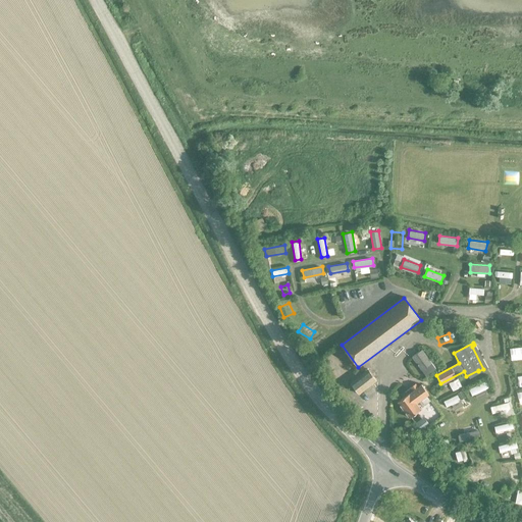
[(426,377),(437,369),(422,349),(412,357),(426,377)]
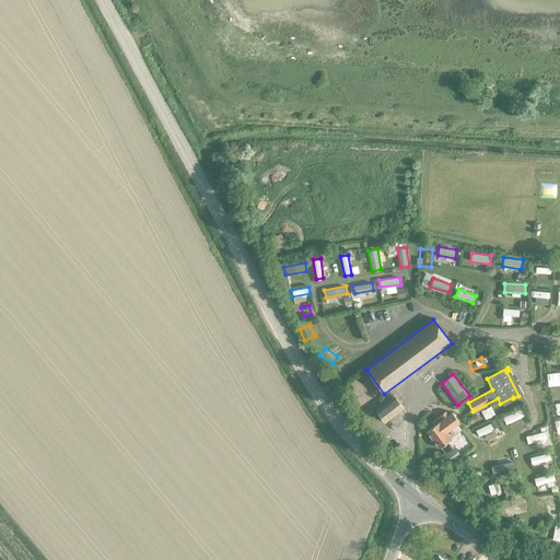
[(557,388),(556,376),(543,377),(544,389),(557,388)]
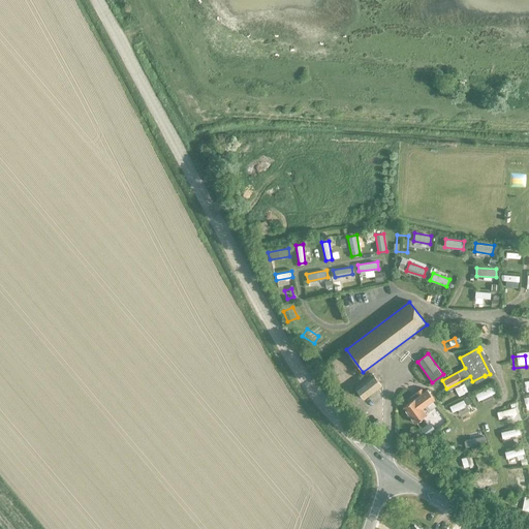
[(345,368),(339,372),(347,384),(353,381),(345,368)]
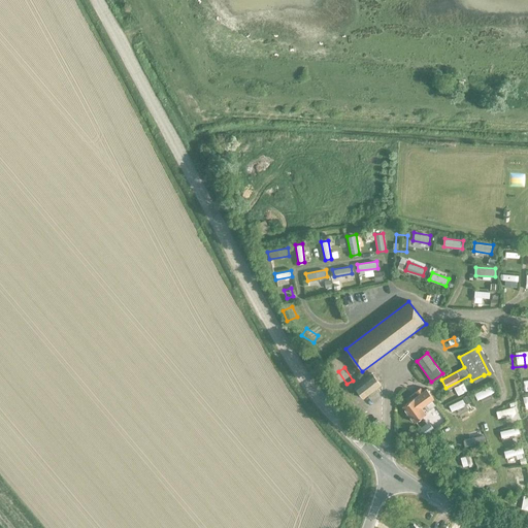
[(363,399),(381,386),(372,374),(355,388),(363,399)]
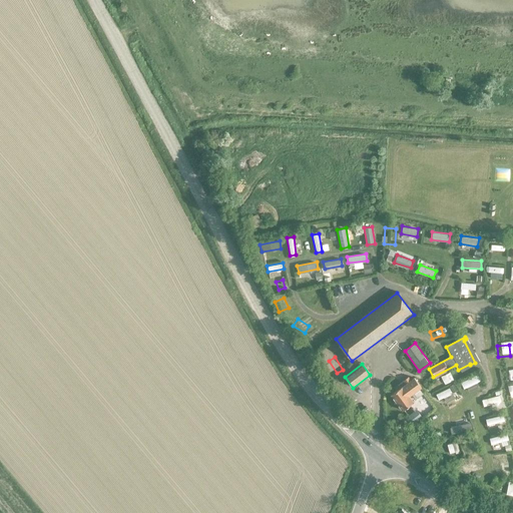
[(512,372),(503,374),(505,384),(512,383),(512,372)]
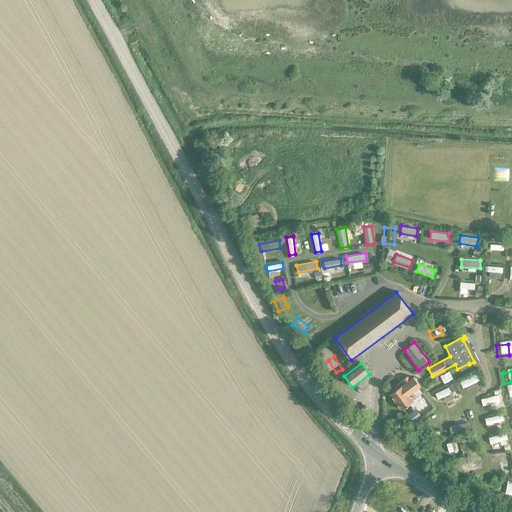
[(435,379),(439,387),(449,383),(445,374),(435,379)]
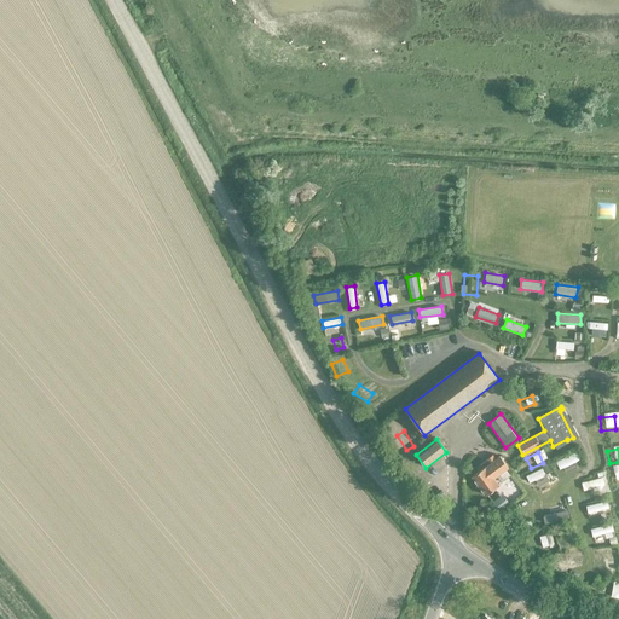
[(554,473),(576,464),(571,453),(549,461),(554,473)]
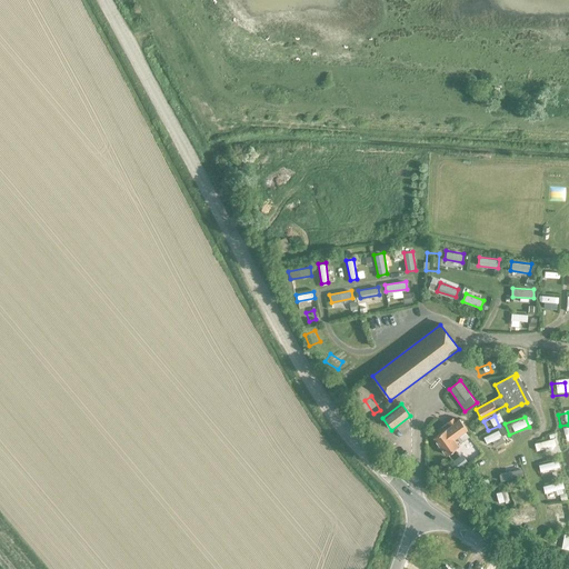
[(450,426),(446,429),(433,438),(446,456),(459,447),(453,439),(456,438),(457,439),(469,429),(460,418),(457,421),(455,420),(452,420),(450,421),(449,425),(450,426)]
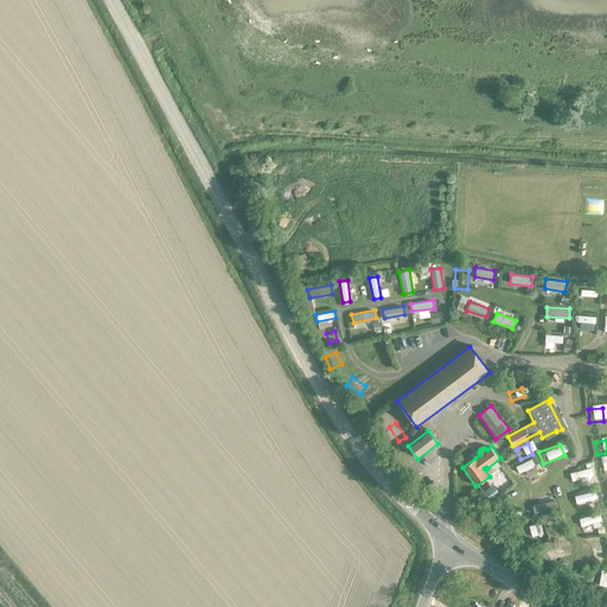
[(598,474),(606,472),(606,457),(595,460),(598,474)]
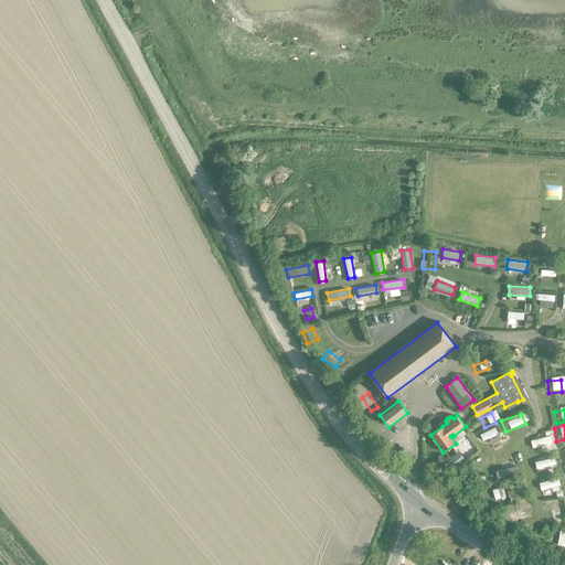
[(491,430),(475,436),(478,443),(493,438),(491,430)]
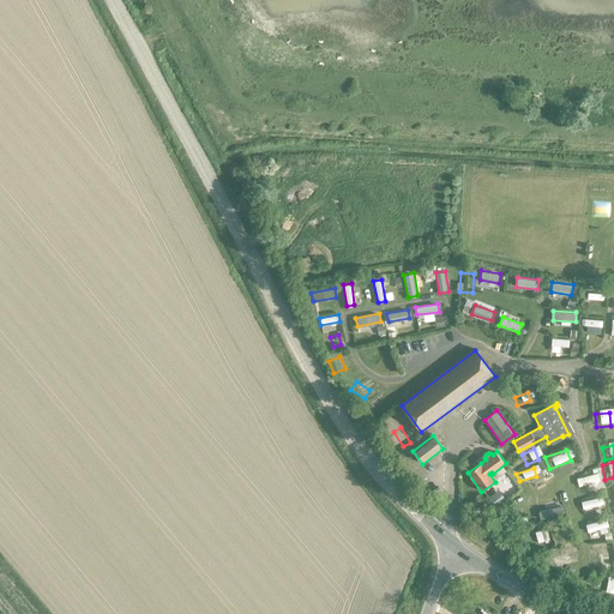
[(593,475),(571,481),(573,491),(595,485),(593,475)]
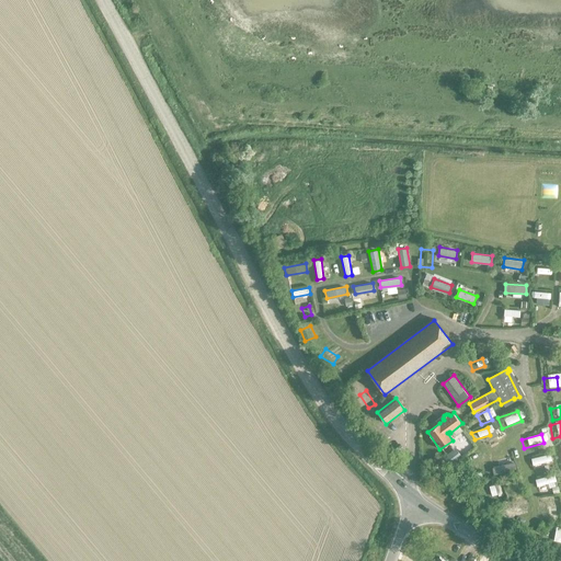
[(465,453),(471,472),(483,468),(476,448),(465,453)]
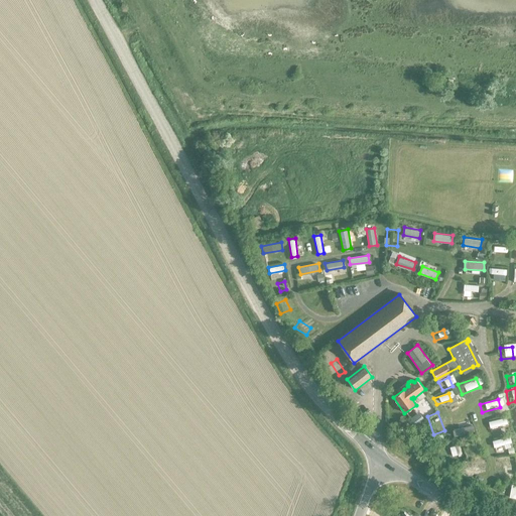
[(416,415),(410,419),(415,426),(421,422),(416,415)]
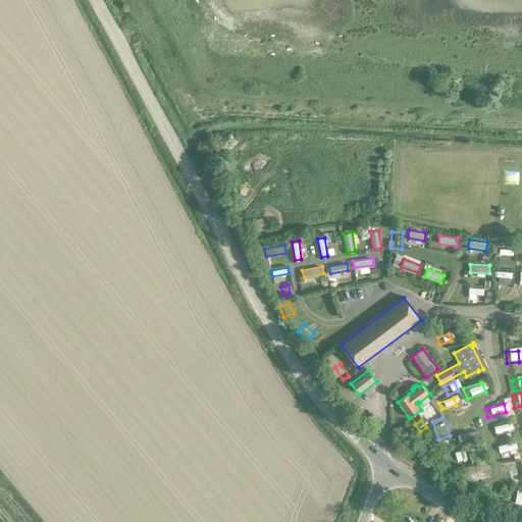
[(508,425),(489,428),(491,436),(510,432),(508,425)]
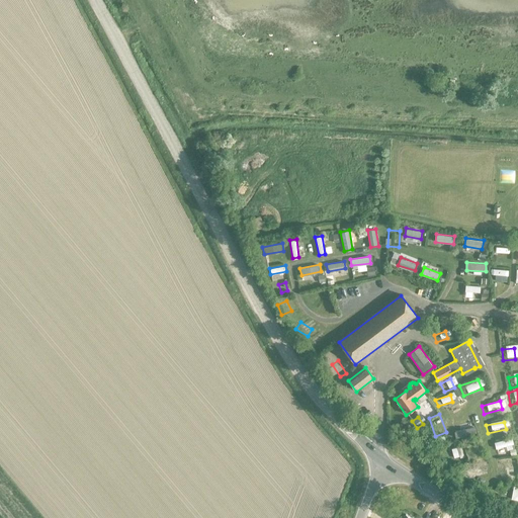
[(450,433),(452,439),(470,435),(468,429),(450,433)]
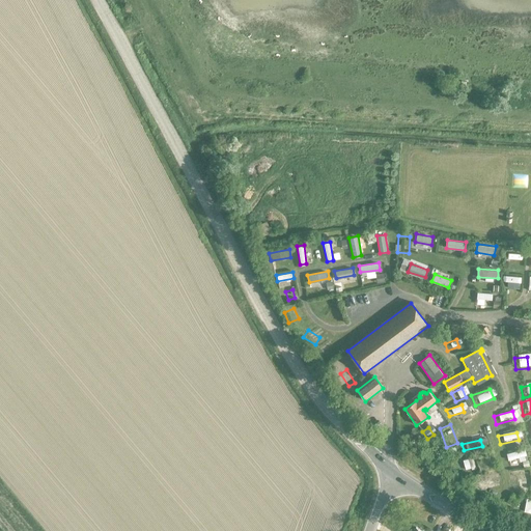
[(487,472),(498,469),(490,447),(480,450),(480,449),(474,451),(482,475),(488,473),(487,472)]
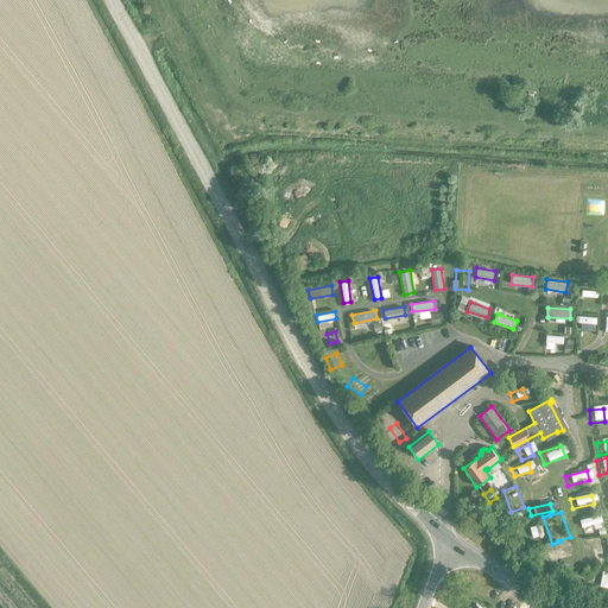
[(576,530),(597,526),(596,515),(575,520),(576,530)]
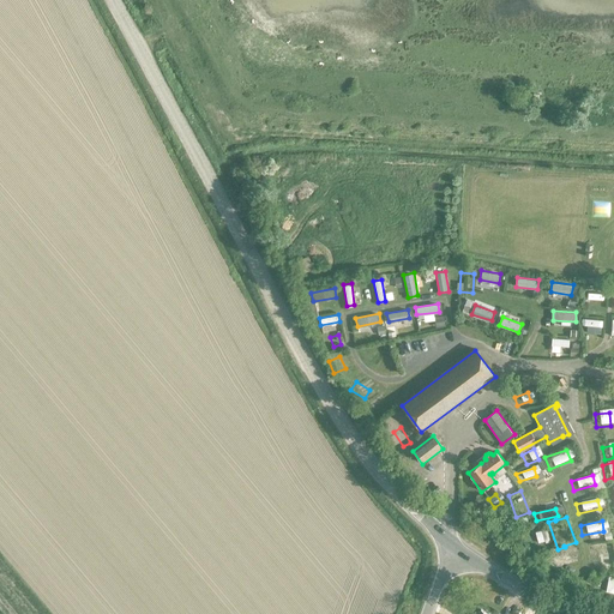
[(543,536),(530,536),(530,548),(543,548),(543,536)]
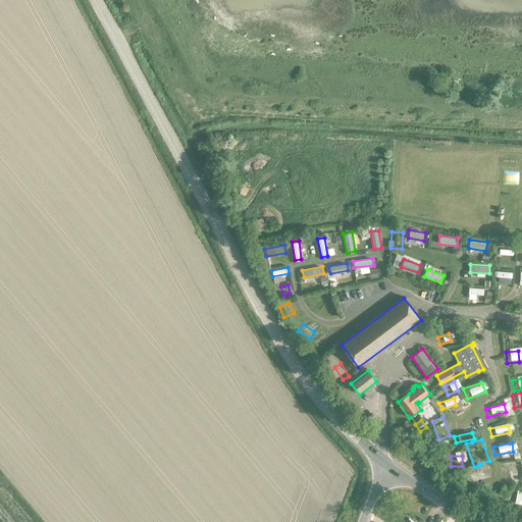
[(464,470),(466,477),(487,473),(485,466),(464,470)]
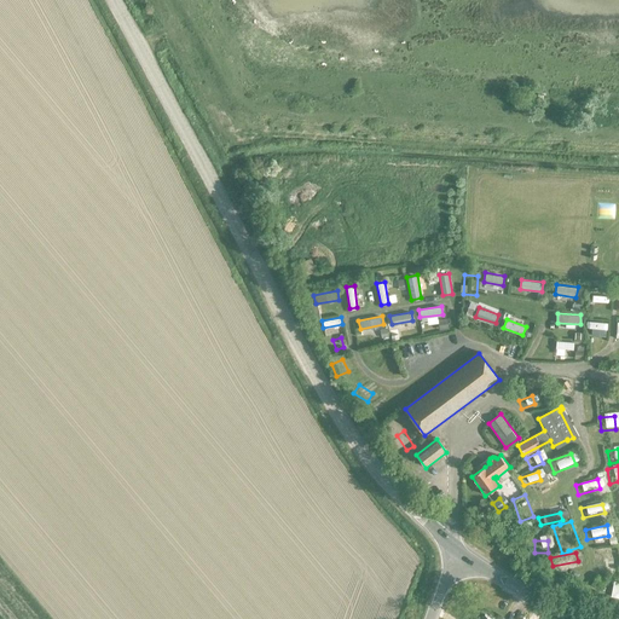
[(588,553),(588,562),(611,562),(611,553),(588,553)]
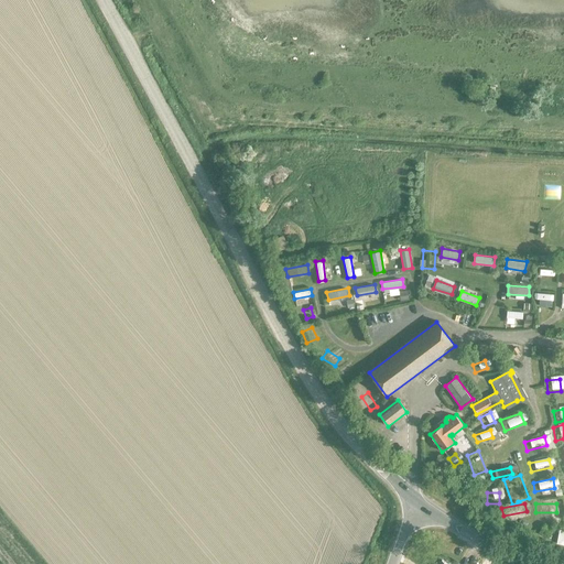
[(549,539),(553,530),(545,525),(541,534),(549,539)]
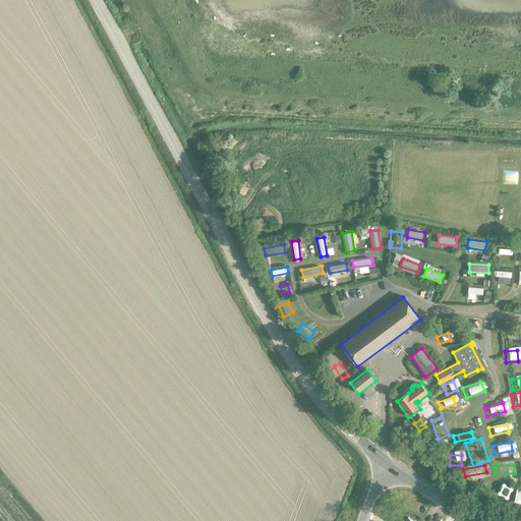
[(520,505),(520,493),(511,493),(510,504),(520,505)]
